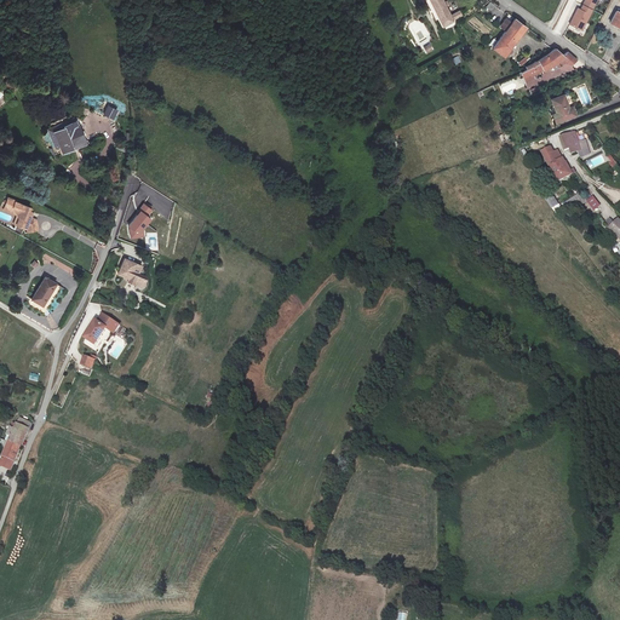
[(442,0),(429,0),(442,27),(461,16),(459,11),(451,16),(442,0)]
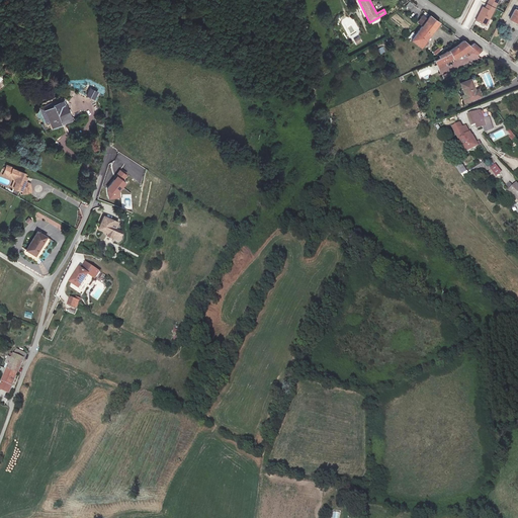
[(495,8),(487,5),(485,8),(483,7),(476,21),(486,26),(495,8)]
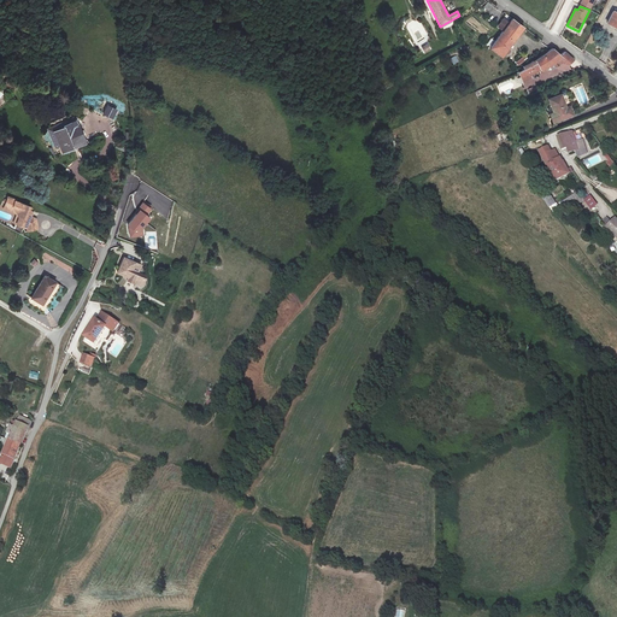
[(524,27),(513,18),(509,23),(504,30),(491,47),(503,56),(524,27)]
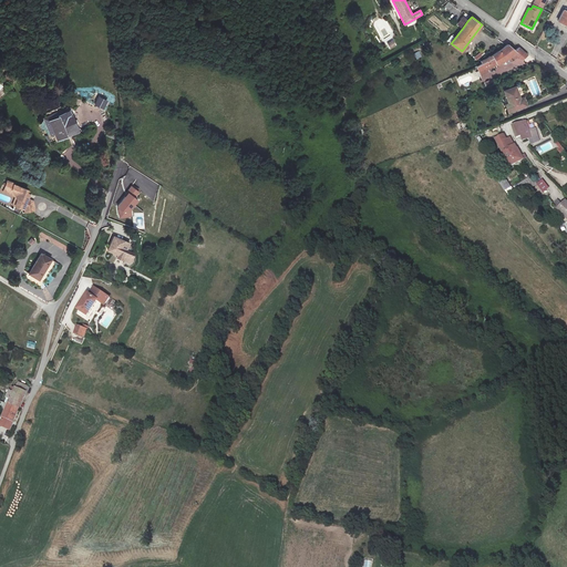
[(459,23),(463,28),(467,21),(464,18),(459,23)]
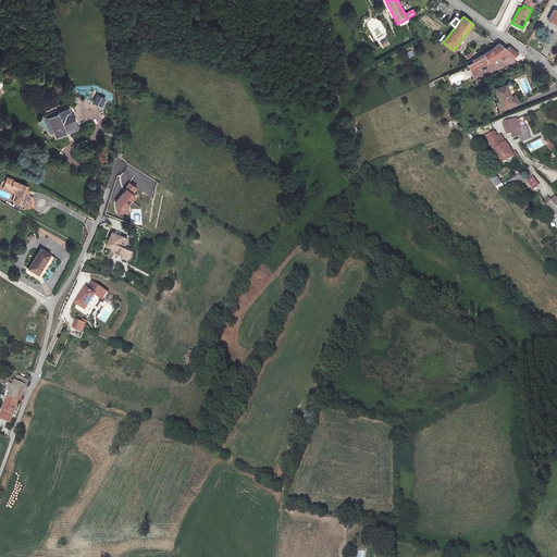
[(382,48),(390,46),(386,39),(380,42),(382,48)]
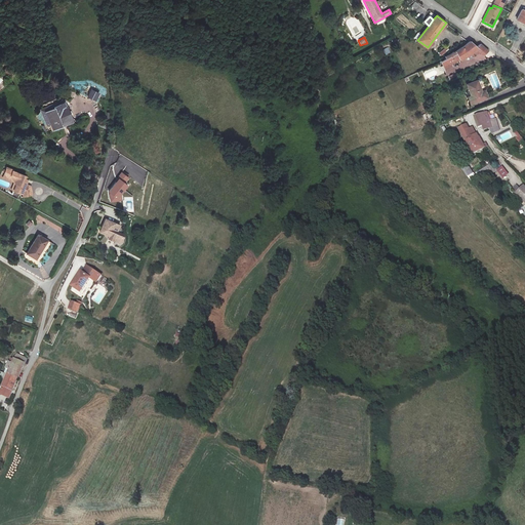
[(447,67),(469,54),(478,49),(480,52),(482,54),(489,50),(481,43),(478,46),(471,40),(439,62),(443,68),(440,70),(442,73),(448,69),(447,67)]
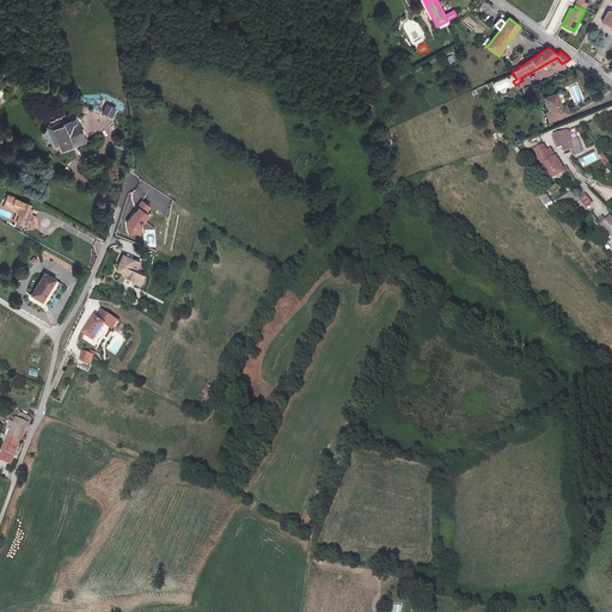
[(514,65),(522,57),(520,54),(510,62),(514,65)]
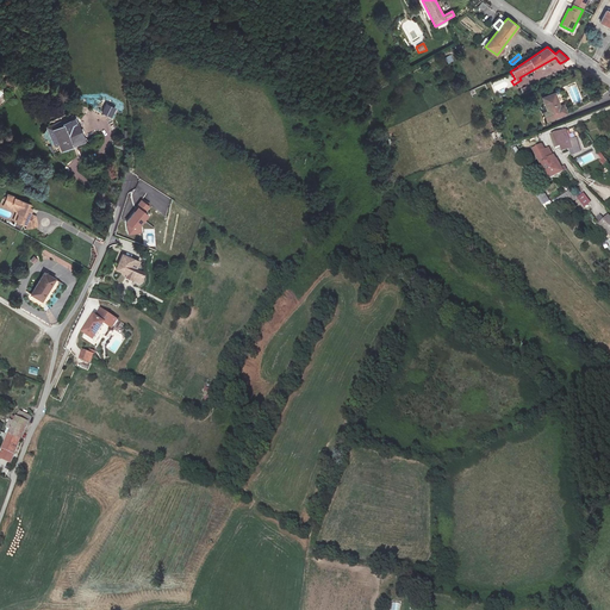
[(555,57),(545,63),(547,67),(558,61),(555,57)]
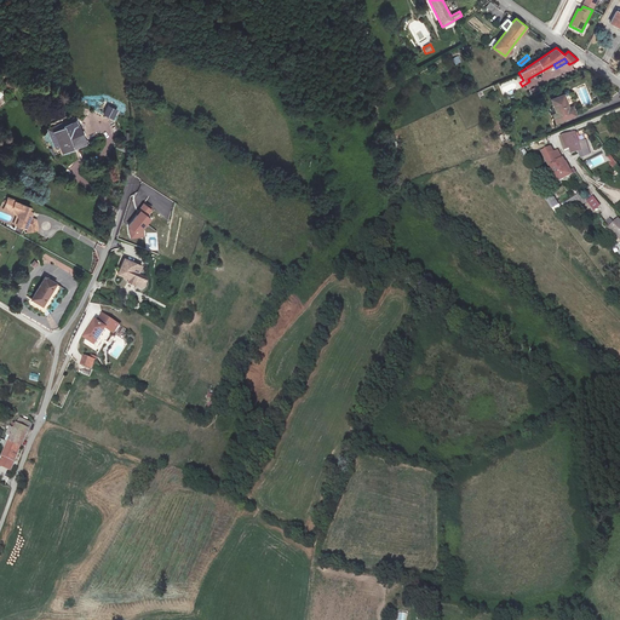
[(3,85),(9,91),(15,85),(9,79),(3,85)]
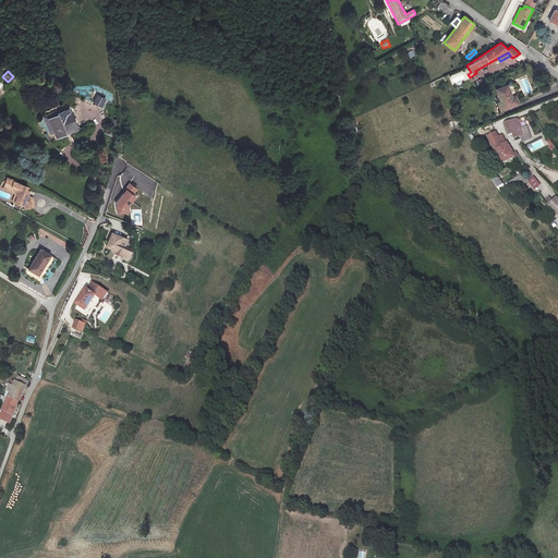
[(512,97),(507,85),(497,89),(505,108),(520,104),(517,95),(512,97)]
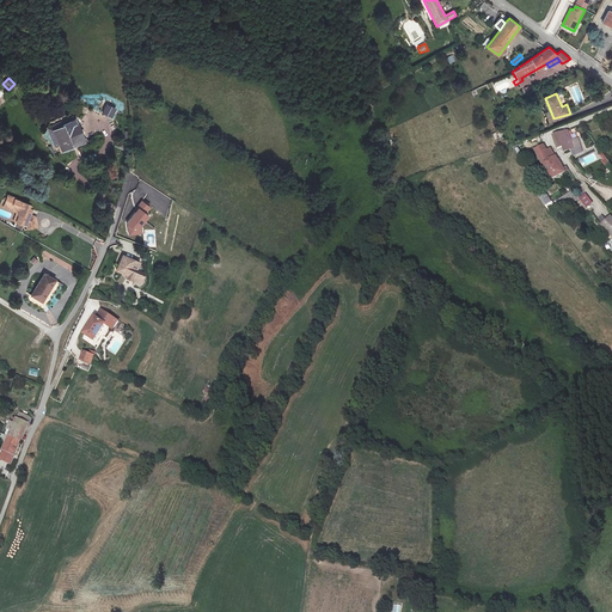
[(65,124),(51,128),(61,150),(85,141),(79,124),(66,129),(65,124)]
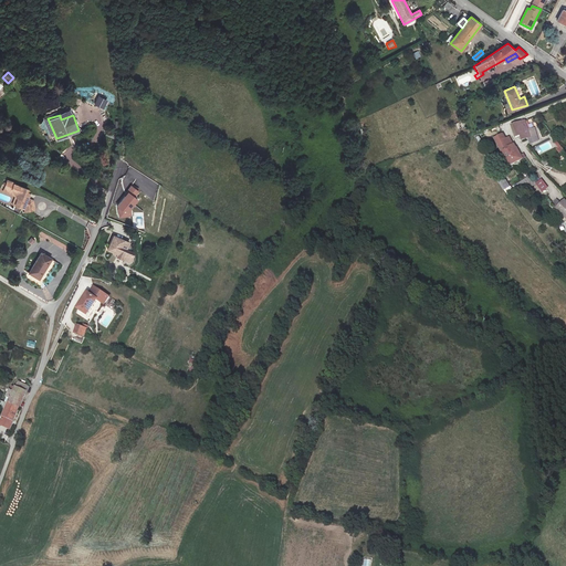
[(525,140),(532,138),(530,132),(526,122),(513,126),(517,137),(521,136),(523,135),(525,140)]
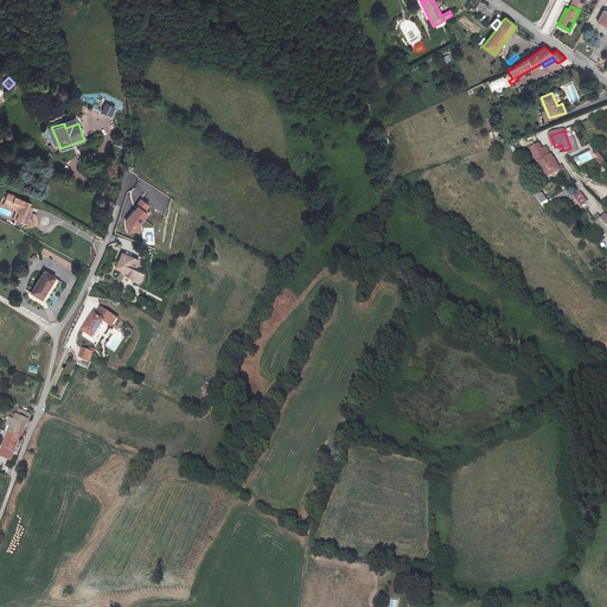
[(555,164),(554,160),(553,158),(551,159),(544,148),(542,149),(538,145),(530,149),(547,178),(563,170),(561,165),(557,166),(555,164)]
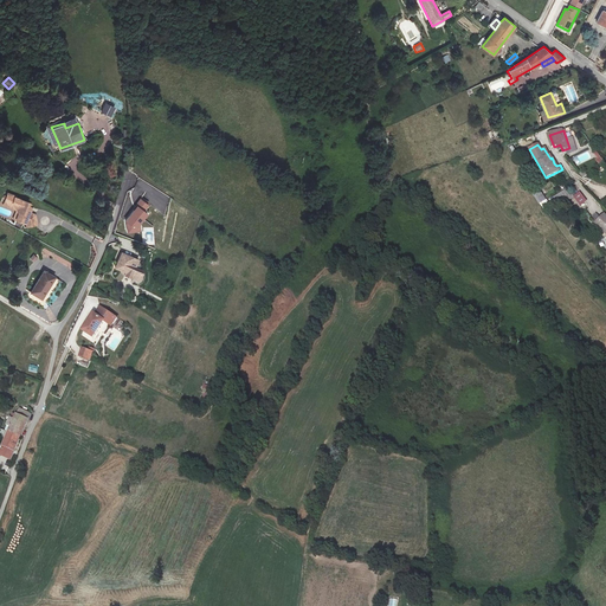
[(592,153),(599,163),(604,160),(595,150),(592,153)]
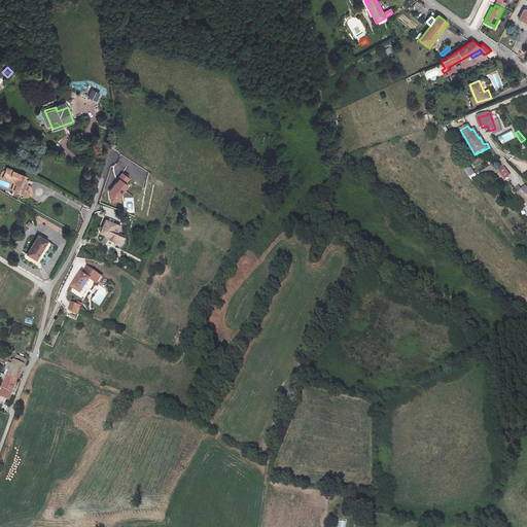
[(468,160),(461,163),(468,176),(475,172),(468,160)]
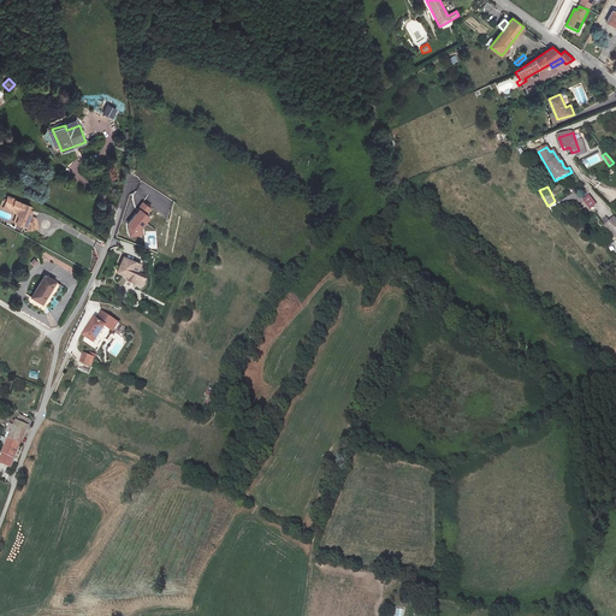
[(588,194),(581,200),(590,209),(597,203),(588,194)]
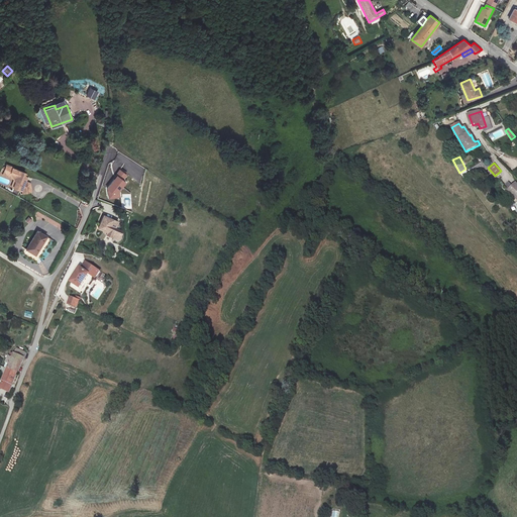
[(25,172),(6,164),(1,176),(11,179),(12,181),(10,187),(19,191),(21,194),(31,193),(30,183),(27,181),(27,179),(26,176),(24,175),(25,172)]
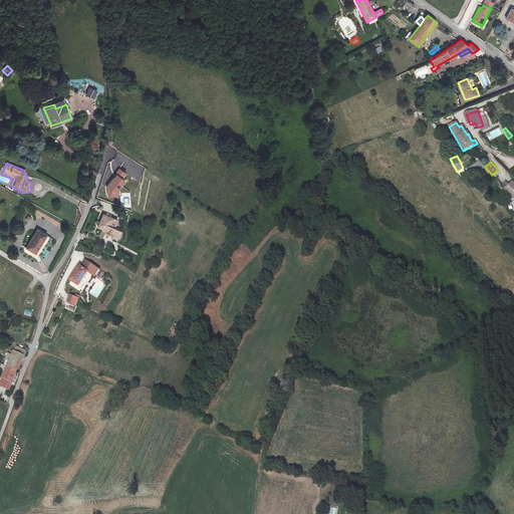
[(125,173),(118,168),(105,187),(106,189),(106,197),(119,196),(118,189),(123,181),(121,179),(125,173)]
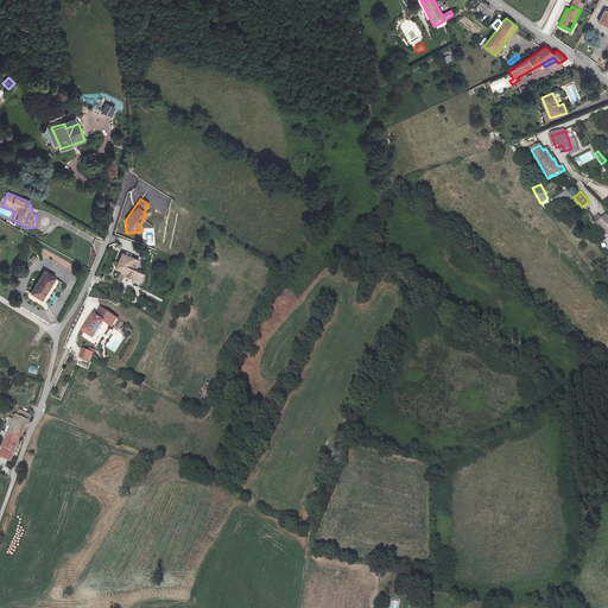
[(607,214),(597,223),(607,234),(607,214)]
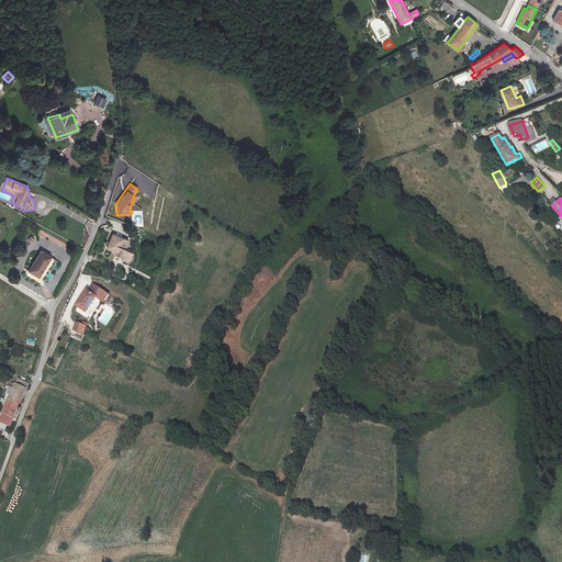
[(123,238),(113,234),(105,249),(115,255),(128,261),(133,250),(126,247),(128,240),(123,238)]
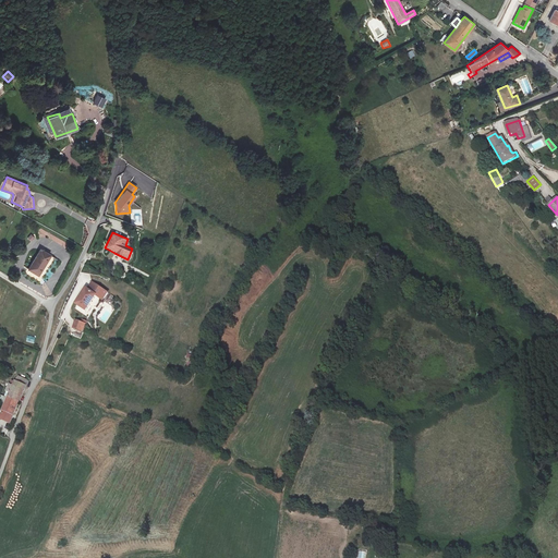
[(29,268),(39,274),(52,254),(41,249),(29,268)]
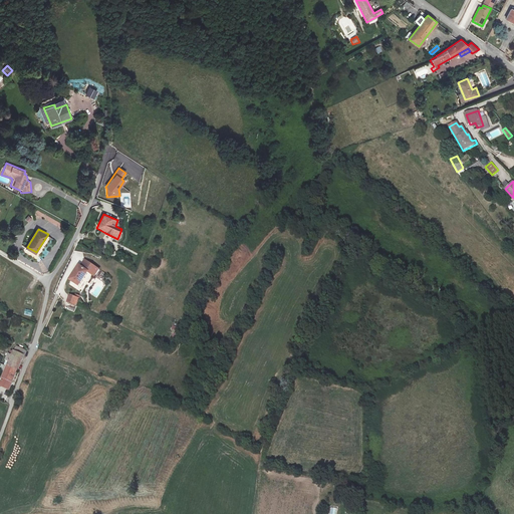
[(89,273),(94,276),(98,268),(84,260),(68,280),(79,288),(89,273)]
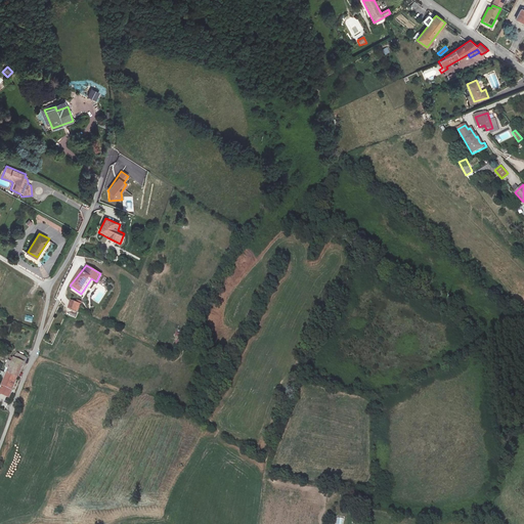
[(79,312),(81,305),(75,302),(71,301),(68,308),(73,310),(79,312)]
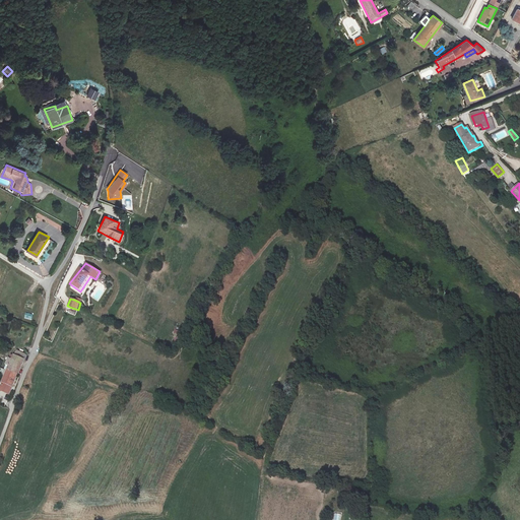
[(30,352),(33,347),(28,346),(27,350),(18,347),(15,356),(11,355),(9,362),(13,363),(6,379),(16,384),(28,351),(30,352)]
